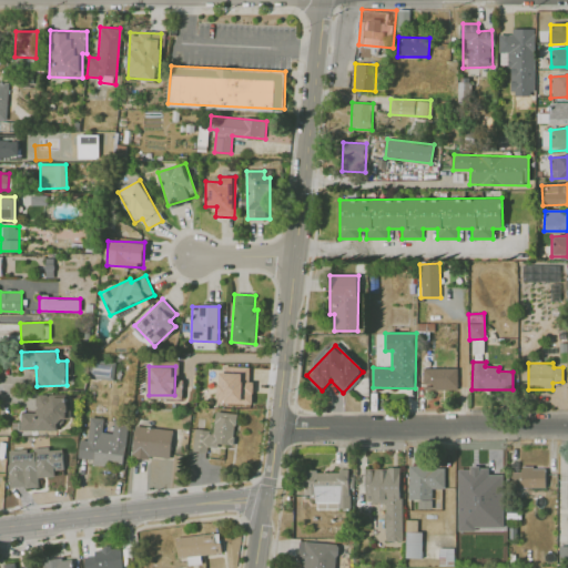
[(219,403),(252,404),(253,381),(250,381),(250,366),(219,366),(219,403)]
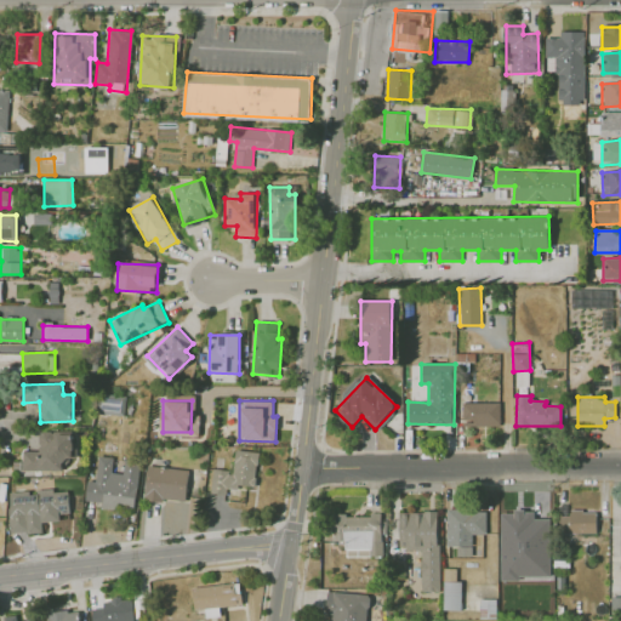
[(500,426),(500,403),(462,403),(462,426),(500,426)]
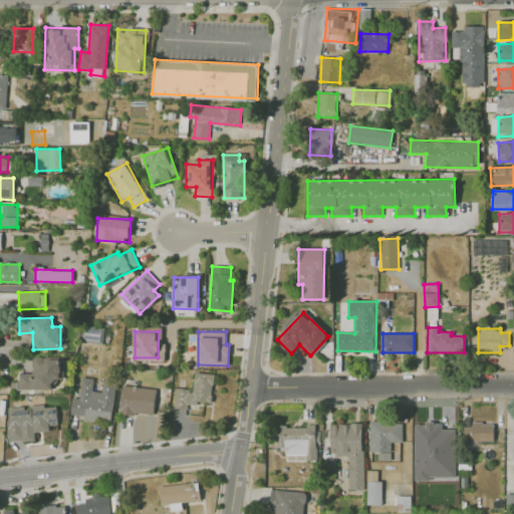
[(19,390),(52,390),(52,380),(60,380),(60,357),(32,356),(32,373),(19,373),(19,390)]
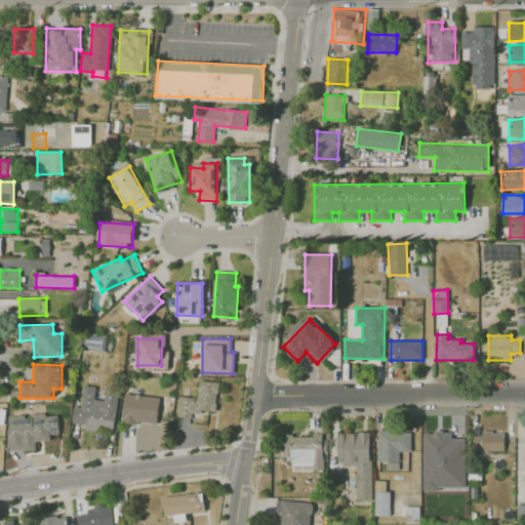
[(218,381),(199,380),(197,398),(179,397),(178,412),(215,415),(218,381)]
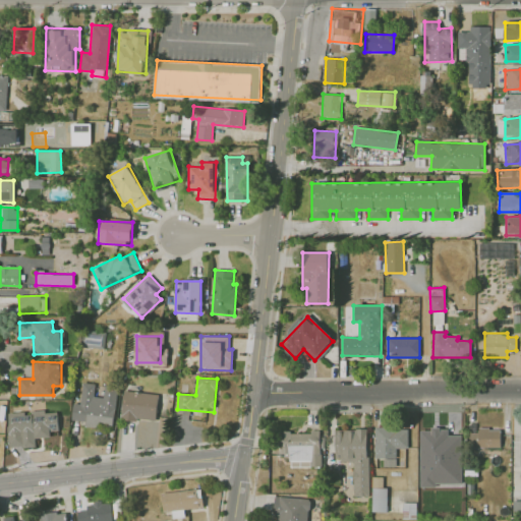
[(113,428),(117,388),(105,387),(103,397),(94,397),(95,384),(82,382),(80,404),(73,403),(71,419),(84,421),(84,425),(113,428)]
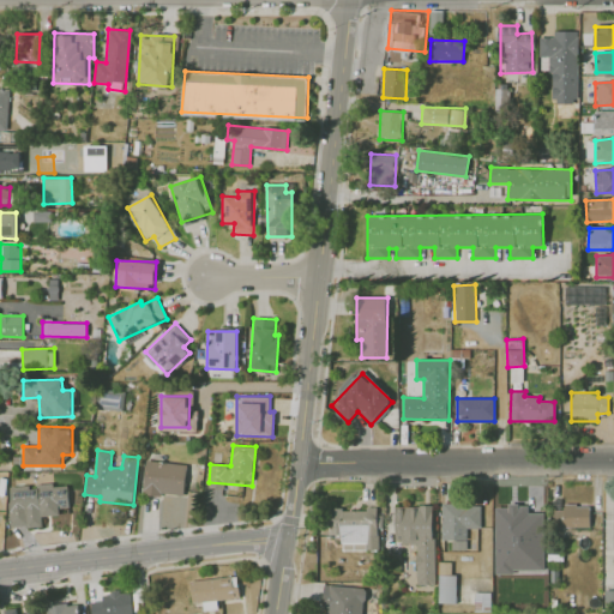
[(142,492),(182,498),(187,465),(146,459),(142,492)]
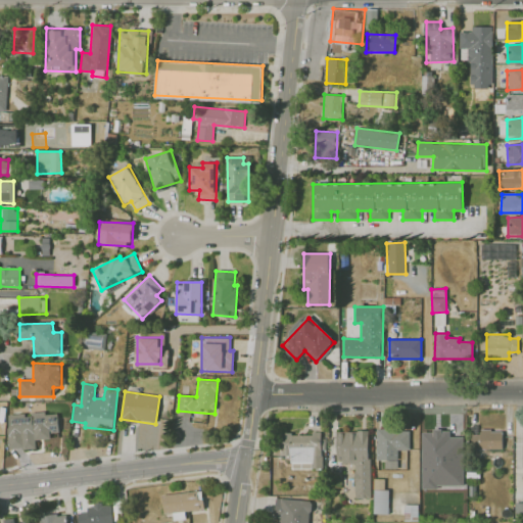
[(8,415),(9,449),(36,447),(36,439),(50,439),(50,432),(58,432),(57,412),(8,415)]
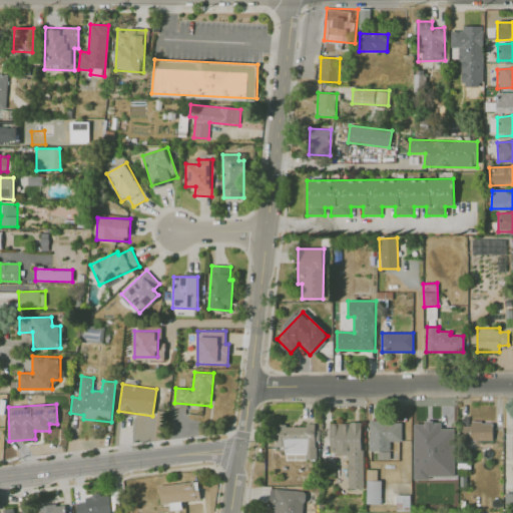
[(402,441),(401,421),(369,421),(369,451),(390,451),(390,441),(402,441)]
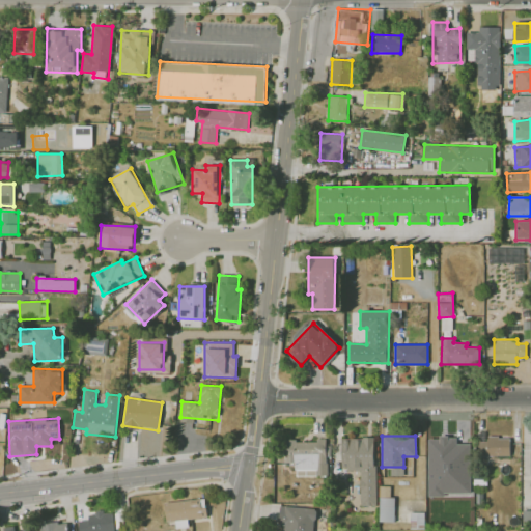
[(509,455),(509,437),(486,437),(486,442),(478,442),(478,456),(509,455)]
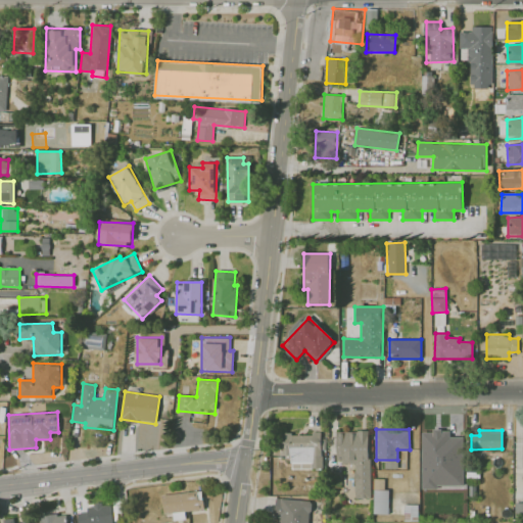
[(369,498),(370,431),(336,431),(336,463),(354,463),(354,498),(369,498)]
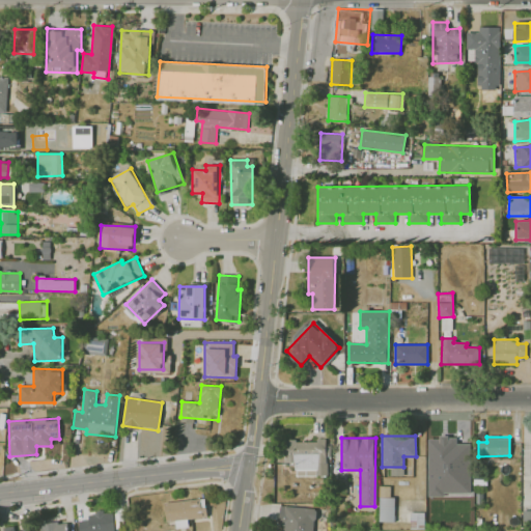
[(469,439),(436,438),(436,457),(451,457),(451,465),(468,466),(469,439)]
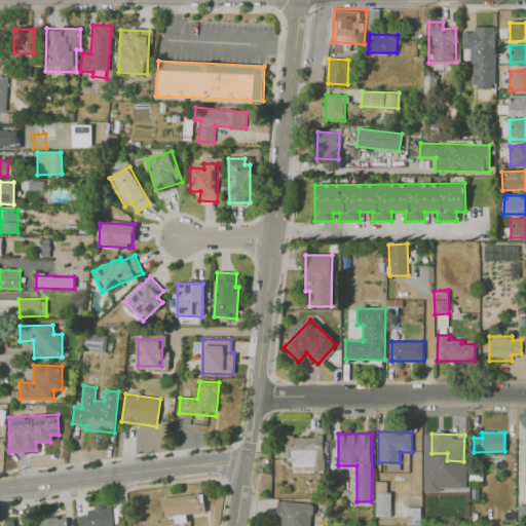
[(292,472),(324,472),(324,452),(327,452),(327,443),(323,443),(323,436),(283,436),(283,458),(292,458),(292,472)]
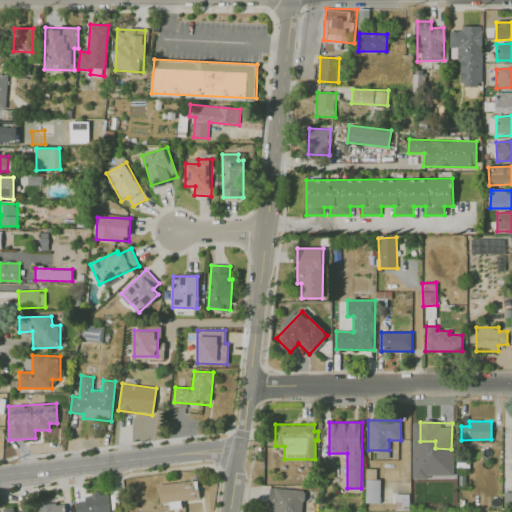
[(160,484),(162,503),(201,498),(200,488),(185,489),(184,482),(160,484)]
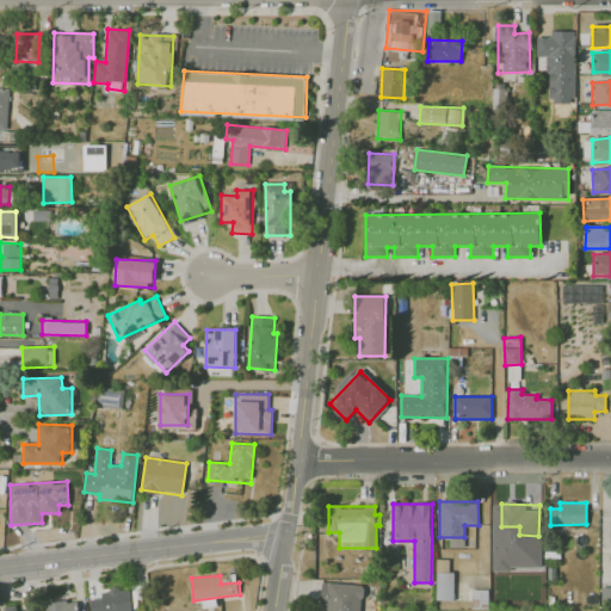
[(360,610),(362,585),(322,582),(321,610),(360,610)]
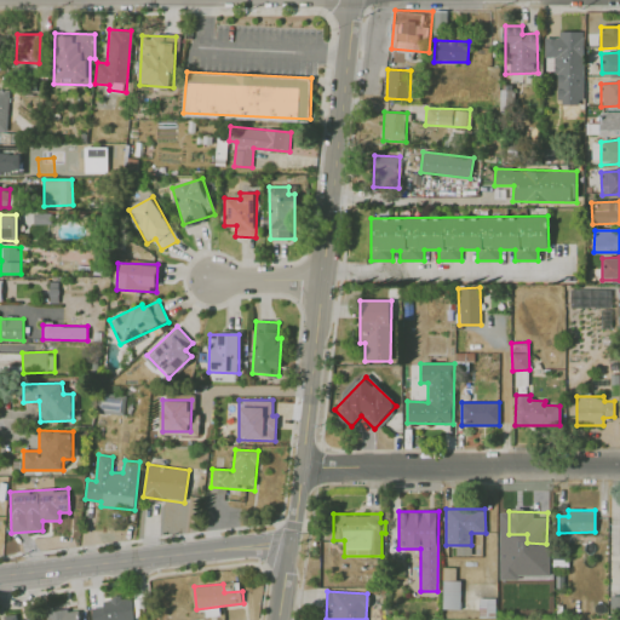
[(105,607),(92,608),(93,619),(135,619),(133,600),(105,602),(105,607)]
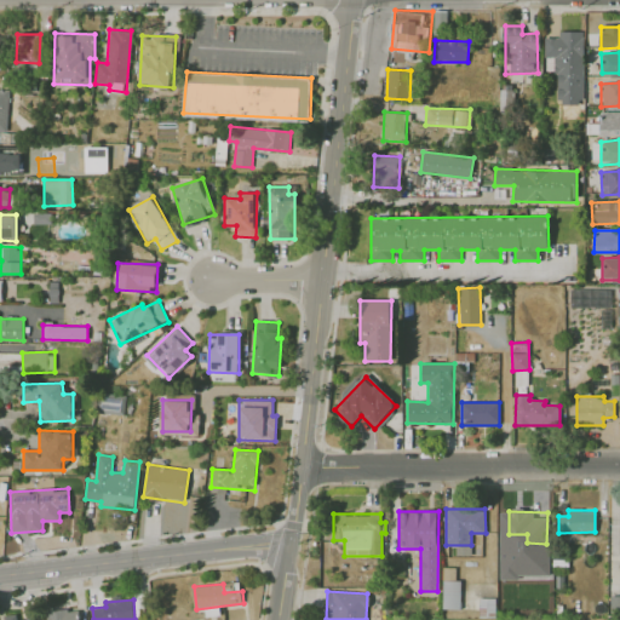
[(80,619),(79,612),(70,613),(70,609),(49,612),(49,619),(80,619)]
